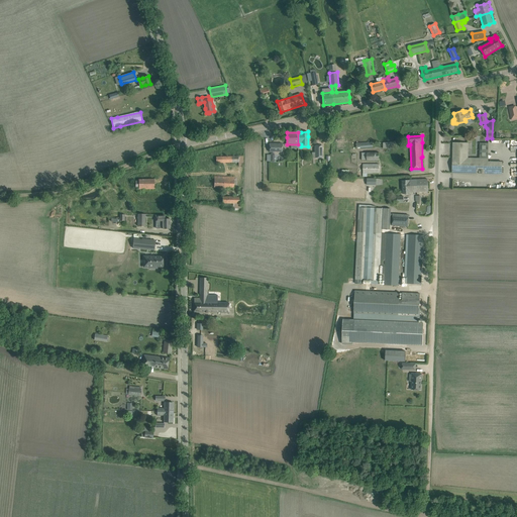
[(452,173),(488,174),(502,174),(503,162),(488,162),(489,143),(480,143),(480,159),(469,159),(469,143),(453,142),(452,173)]
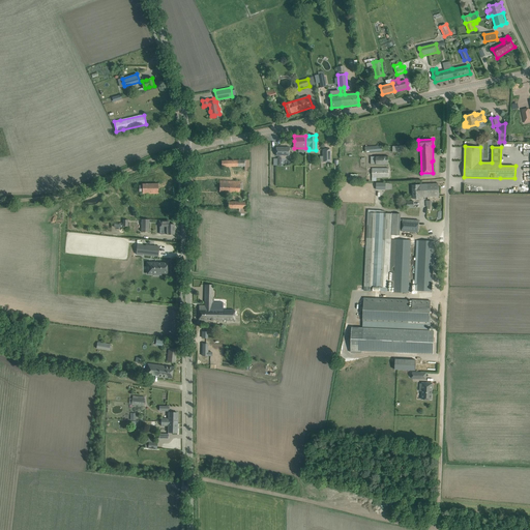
[(289,147),(276,147),(276,156),(290,155),(289,147)]
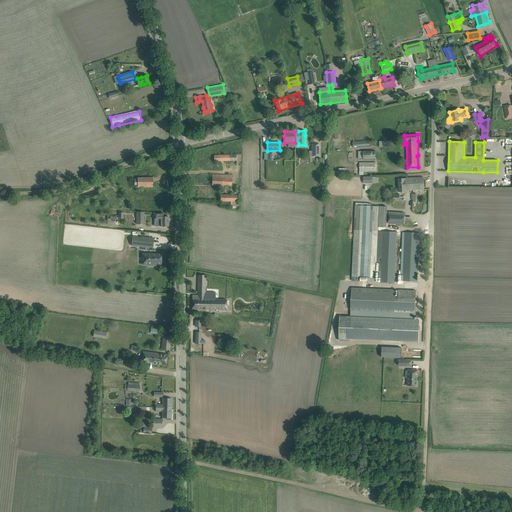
[(214,161),(236,160),(236,165),(241,165),(241,154),(214,155),(214,161)]
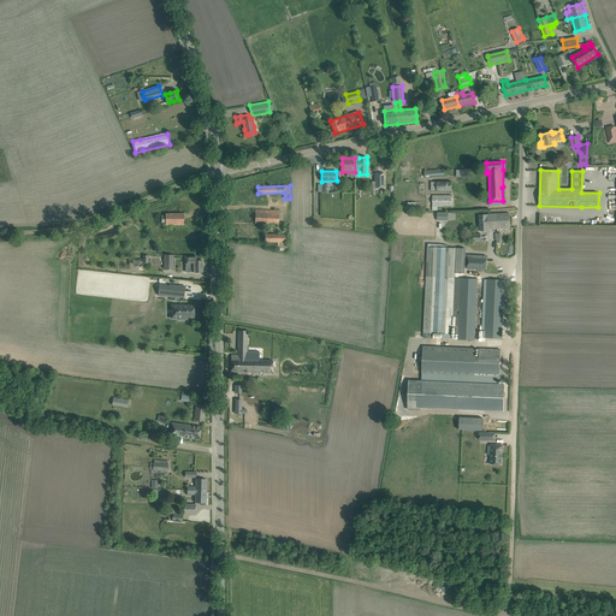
[(451,195),(432,196),(432,211),(437,211),(437,207),(451,207),(451,195)]
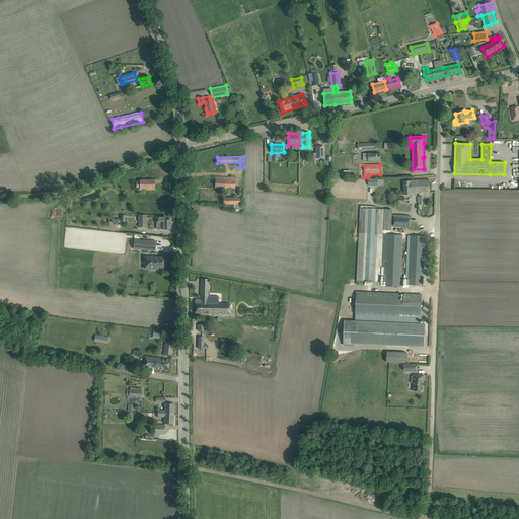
[(235,177),(220,177),(215,176),(215,188),(220,189),(235,189),(235,177)]
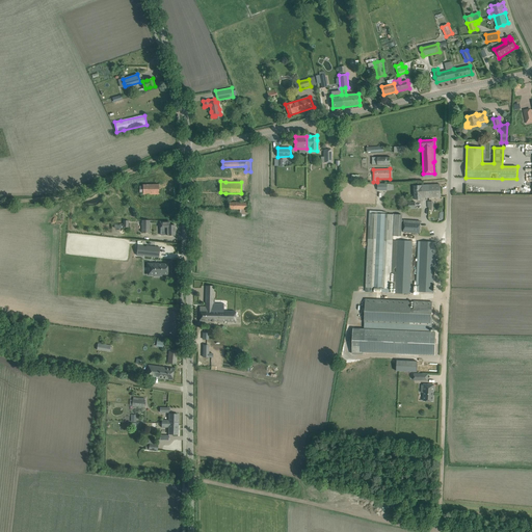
[(143,194),(159,194),(159,185),(142,185),(142,186),(139,186),(139,193),(143,193),(143,194)]
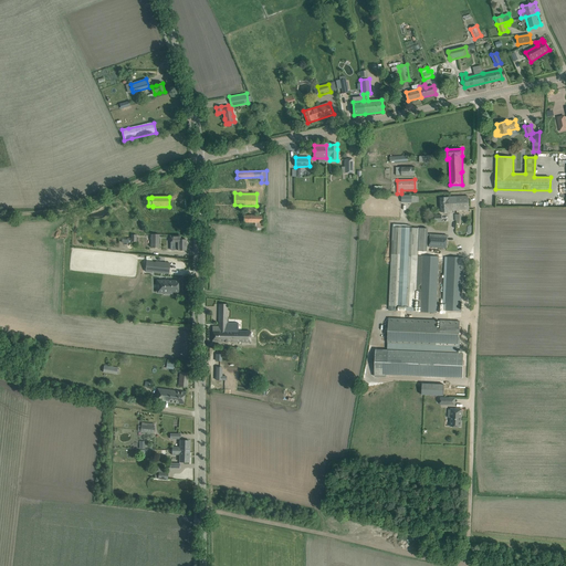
[(449,211),(463,210),(469,210),(469,197),(440,198),(441,212),(449,212),(449,211)]
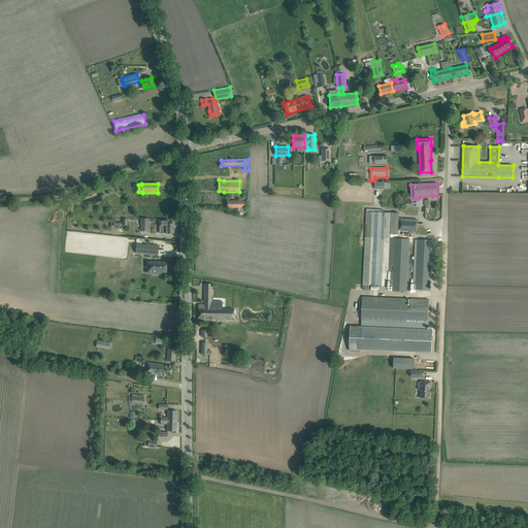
[(227,201),(227,207),(238,207),(238,213),(239,213),(239,216),(245,216),(246,208),(246,201),(227,201)]
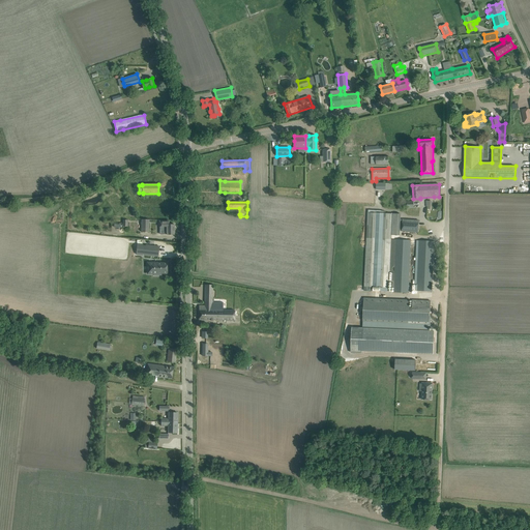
[(365,274),(364,287),(389,288),(389,282),(392,282),(392,288),(394,288),(393,292),(409,293),(411,240),(396,240),(396,241),(391,241),(391,235),(400,236),(400,231),(401,231),(401,219),(401,214),(384,213),(381,213),(381,211),(367,210),(367,213),(366,238),(366,245),(365,274)]
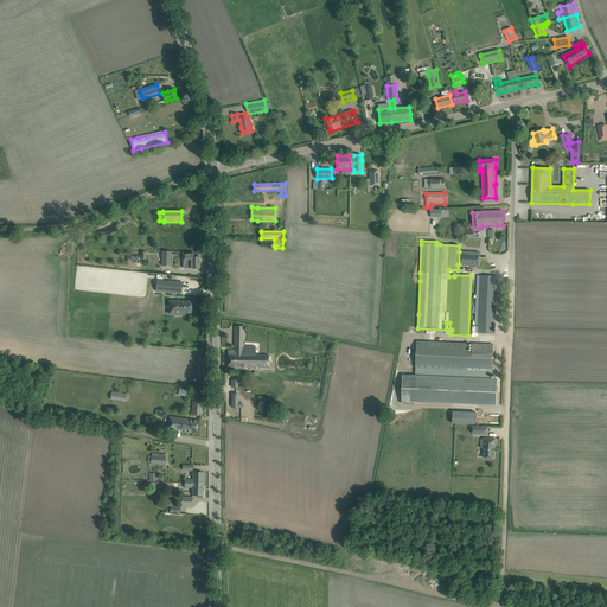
[(459,251),(459,264),(479,266),(480,253),(459,251)]
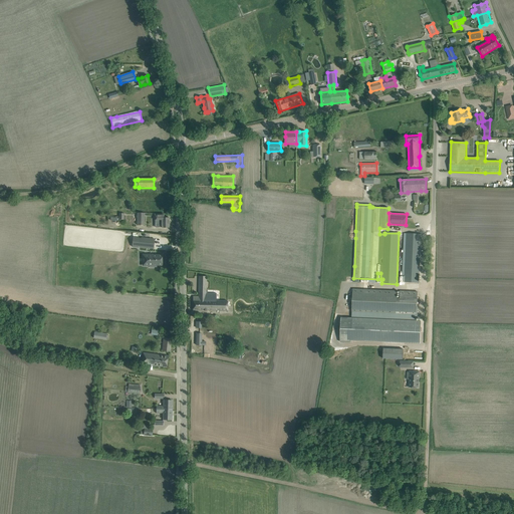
[(164,214),(155,214),(155,220),(155,228),(162,228),(170,227),(170,221),(170,218),(164,218),(164,214)]
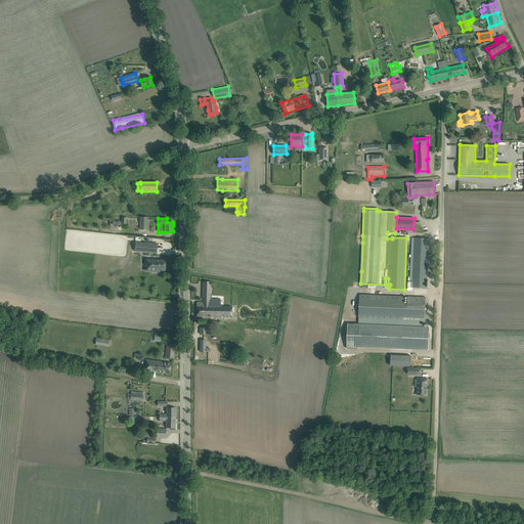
[(429,238),(415,237),(415,241),(411,241),(409,282),(406,282),(406,288),(411,288),(427,289),(429,238)]
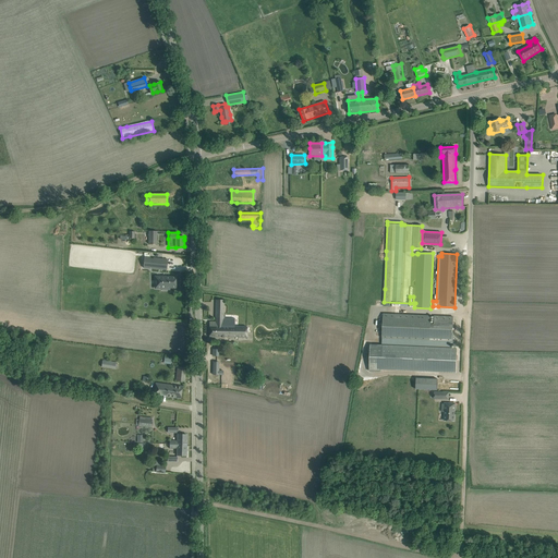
[(145,257),(144,268),(149,268),(150,268),(153,268),(160,269),(167,270),(168,259),(155,258),(150,258),(150,257),(145,257)]
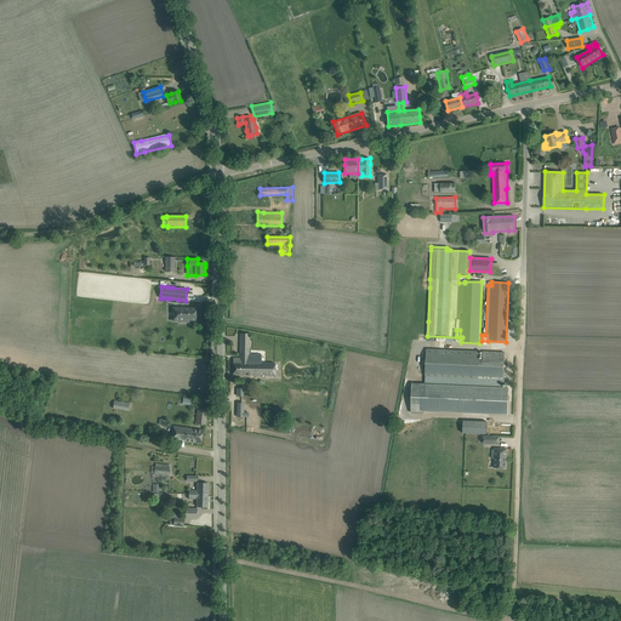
[(186,307),(172,307),(172,313),(172,315),(172,317),(172,322),(180,322),(180,323),(189,323),(189,320),(193,320),(197,320),(197,308),(186,308),(186,307)]
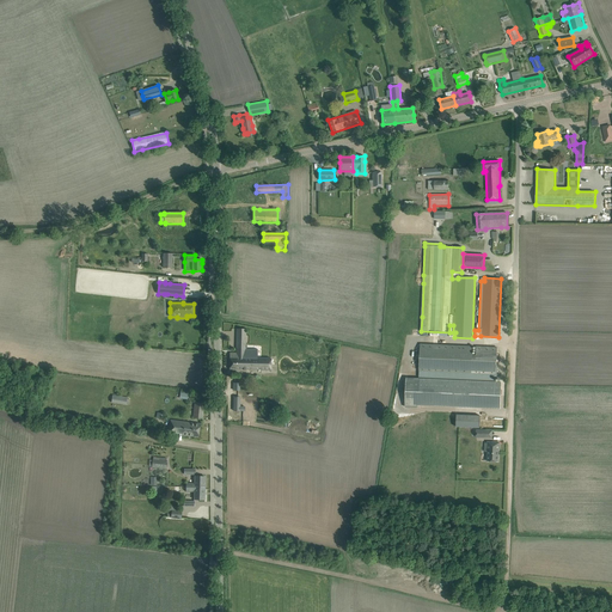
[(230,353),(230,369),(270,369),(271,359),(258,357),(258,349),(245,349),(246,329),(237,329),(236,353),(230,353)]
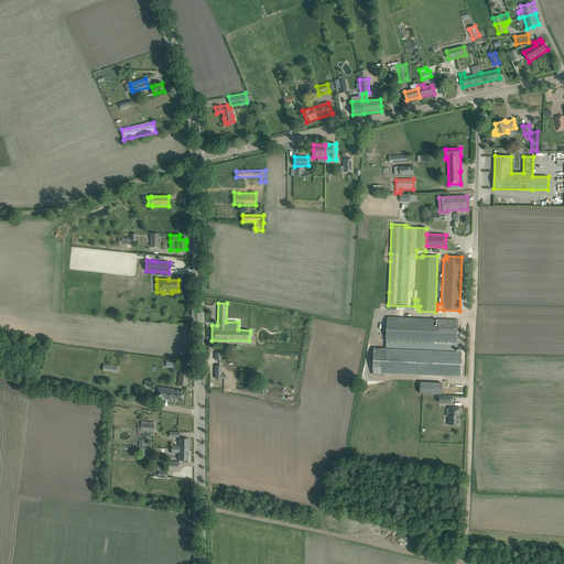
[(379,360),(373,360),(373,375),(386,376),(386,373),(461,377),(462,353),(457,353),(458,321),(440,320),(438,332),(435,331),(436,320),(388,317),(386,349),(380,349),(379,360)]
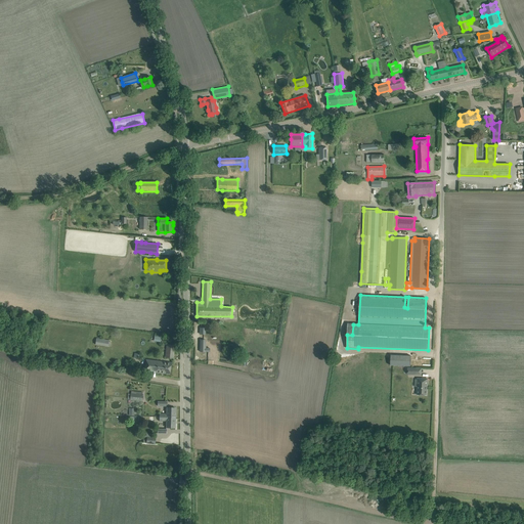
[(232,336),(232,347),(243,347),(243,335),(232,336)]
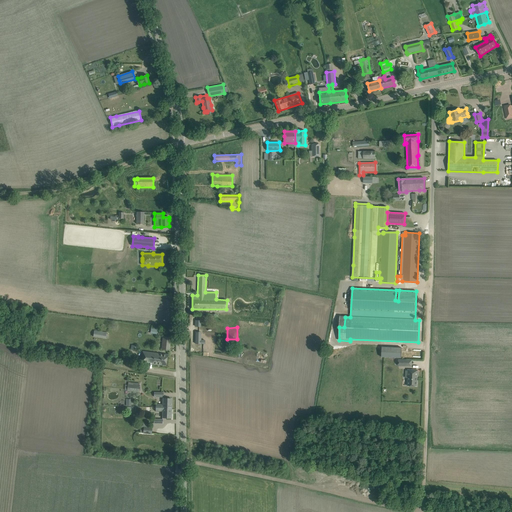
[(107,332),(94,330),(93,337),(106,338),(107,332)]
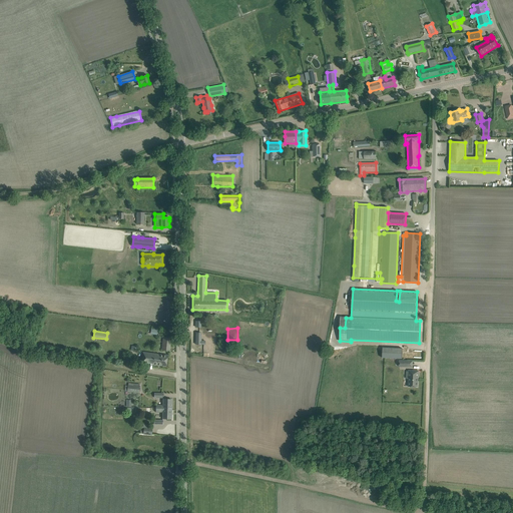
[(195,333),(195,344),(204,344),(204,341),(199,341),(199,333),(195,333)]
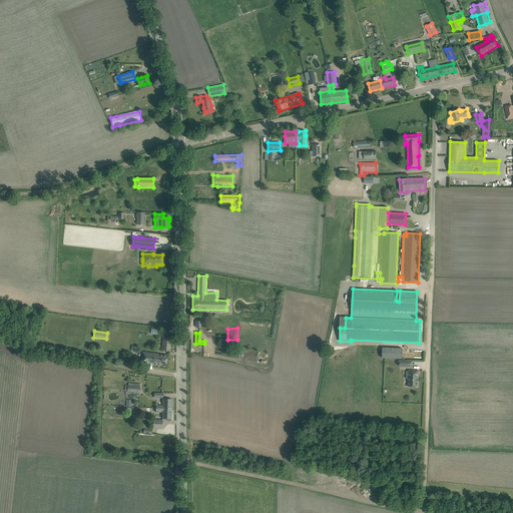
[(170,351),(171,338),(163,337),(162,351),(170,351)]
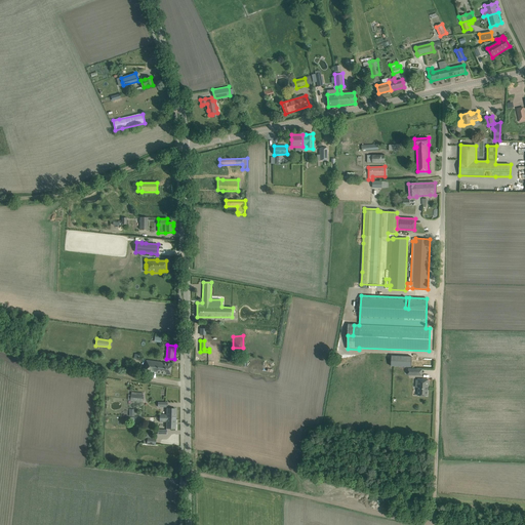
[(391,366),(411,367),(411,356),(391,356),(391,366)]
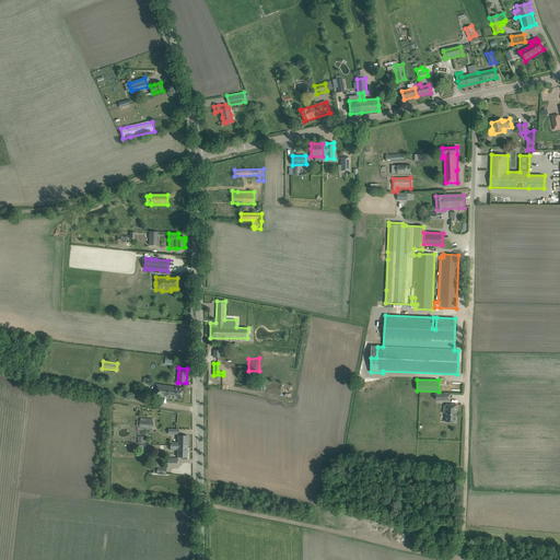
[(261,382),(260,386),(259,392),(265,393),(281,396),(288,396),(291,397),(293,386),(282,386),(282,385),(261,382)]
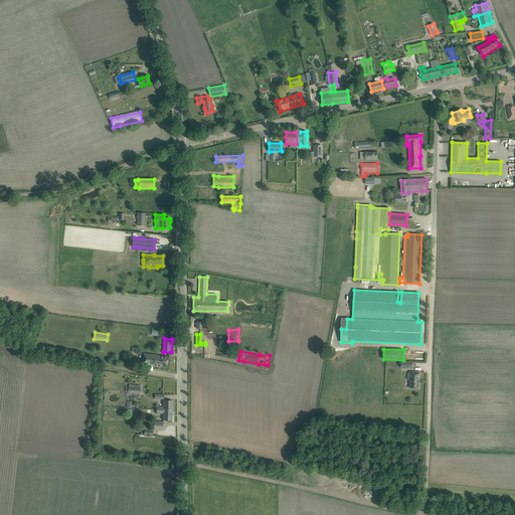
[(168,357),(163,356),(148,354),(143,353),(142,363),(147,364),(154,365),(154,366),(162,367),(167,368),(168,357)]
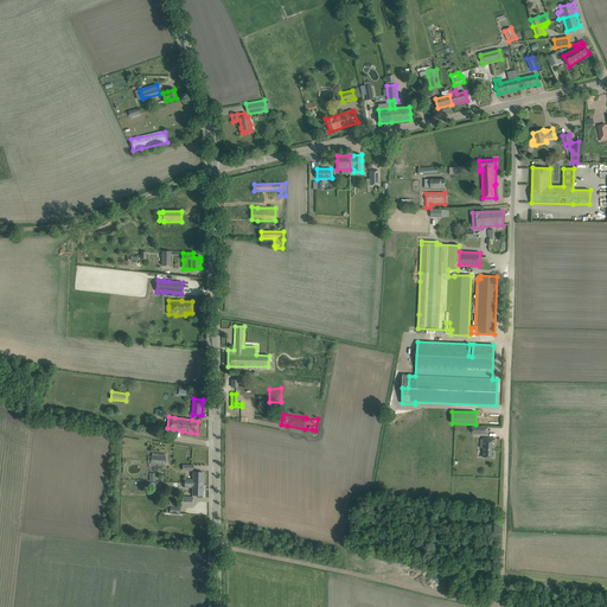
[(484,440),(481,440),(481,445),(484,445),(484,458),(494,458),(494,439),(484,439),(484,440)]
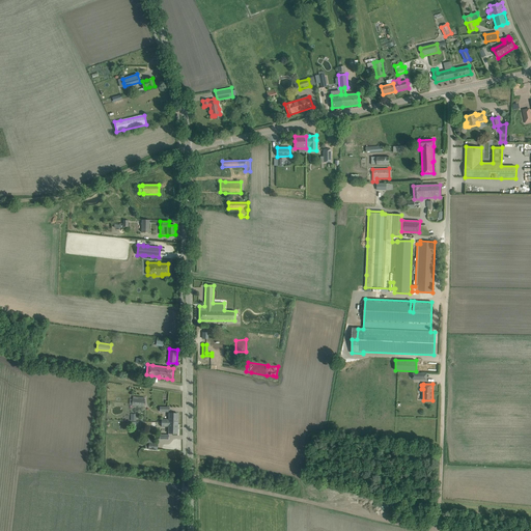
[(132,406),(145,407),(145,399),(144,399),(144,397),(133,396),(132,406)]
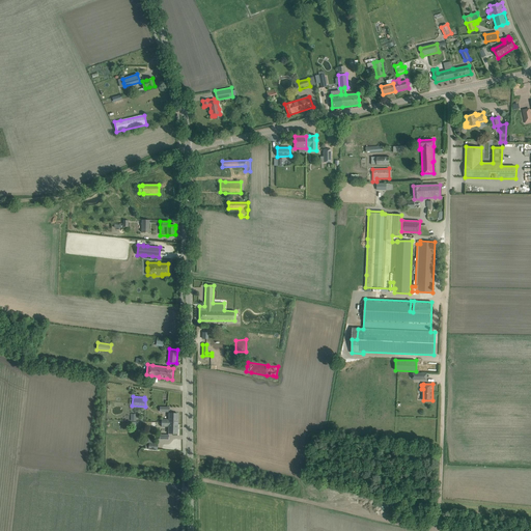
[(162,419),(162,422),(169,422),(169,421),(171,421),(171,424),(177,424),(177,414),(174,414),(169,414),(169,419),(162,419)]
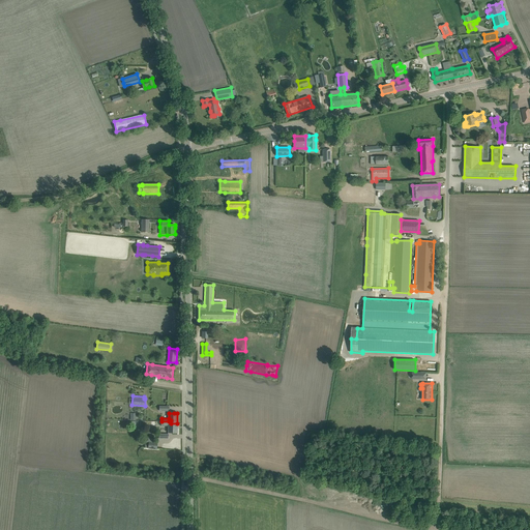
[(168,433),(172,433),(177,433),(177,423),(171,423),(171,420),(169,420),(169,421),(162,421),(162,425),(169,425),(168,433)]
